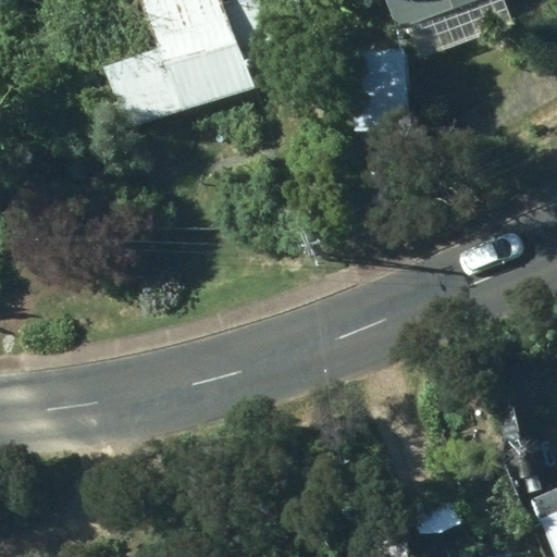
[(235,0),(224,4),(222,0),(146,0),(160,38),(141,45),(146,54),(110,66),(131,125),(184,106),(186,109),(255,84),(252,76),(276,66),(282,49),(263,0),(235,0)]
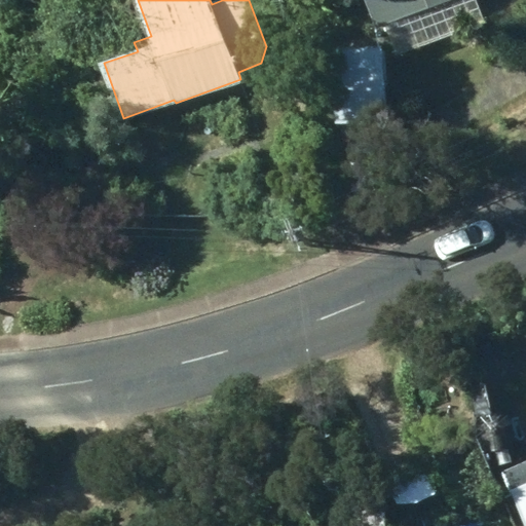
[(369,0),(379,26),(398,19),(408,49),(484,21),(476,0),(369,0)]
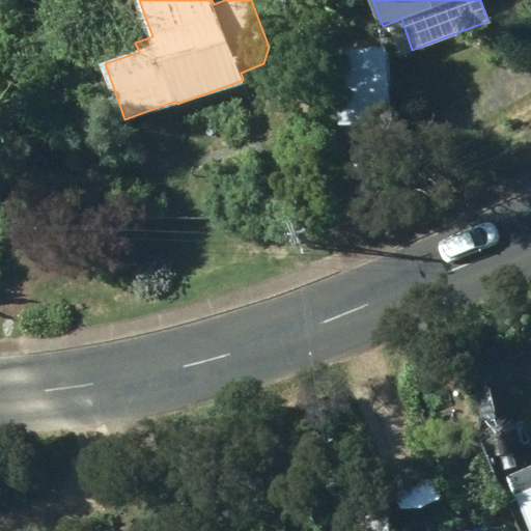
[(86,32),(92,54),(107,50),(101,29),(86,32)]
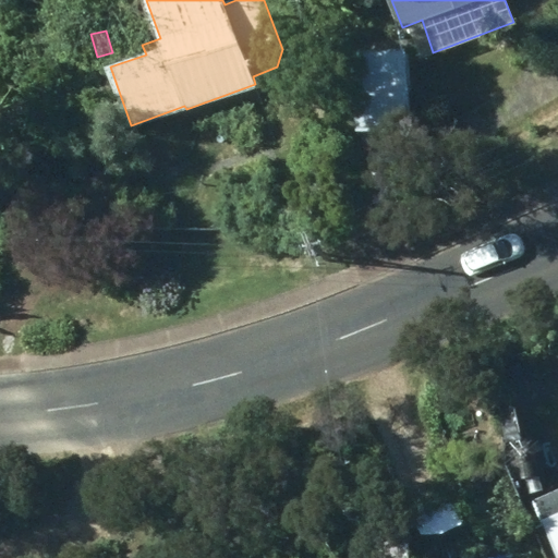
[(353,55),(360,132),(413,128),(407,50),(353,55)]
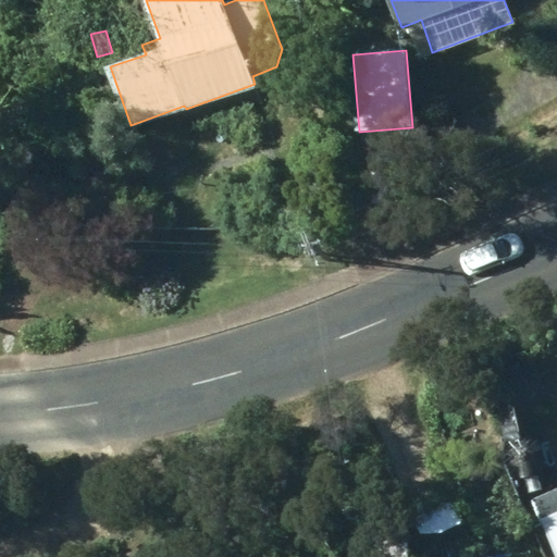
[(510,468),(522,478),(537,477),(548,463),(546,447),(533,440),(518,441),(508,452),(510,468)]
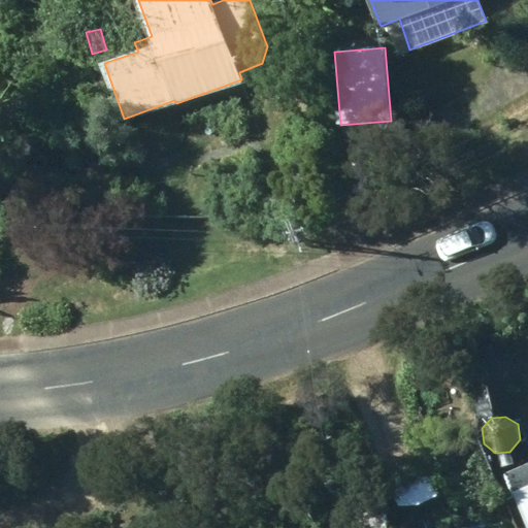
[(526,527),(527,527),(527,463),(504,473),(526,527)]
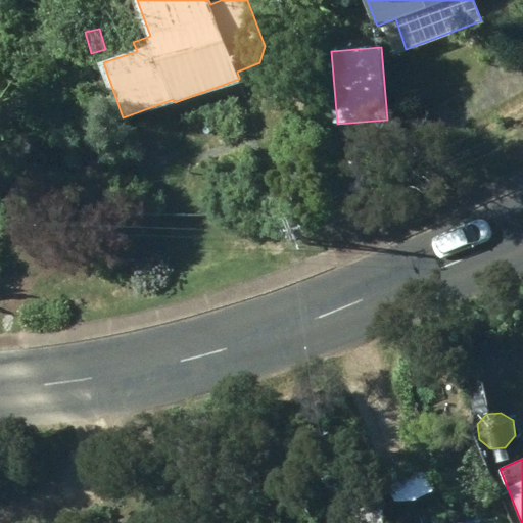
All buildings are outlined.
